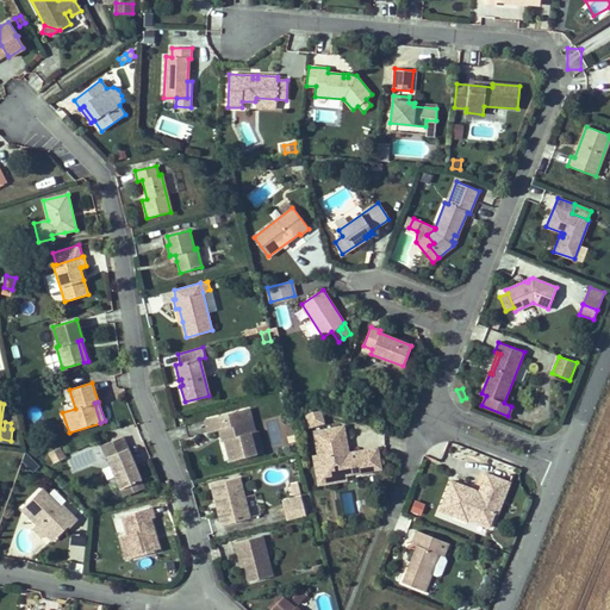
[(255,433),(248,409),(205,421),(209,431),(219,429),(226,427),(229,439),(224,440),(225,441),(230,460),(255,453),(250,434),(255,433)]
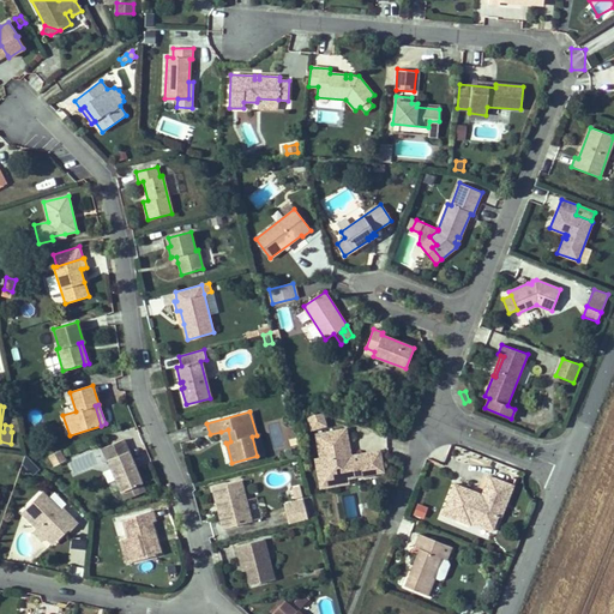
[(325,426),(321,413),(308,416),(312,429),(325,426)]
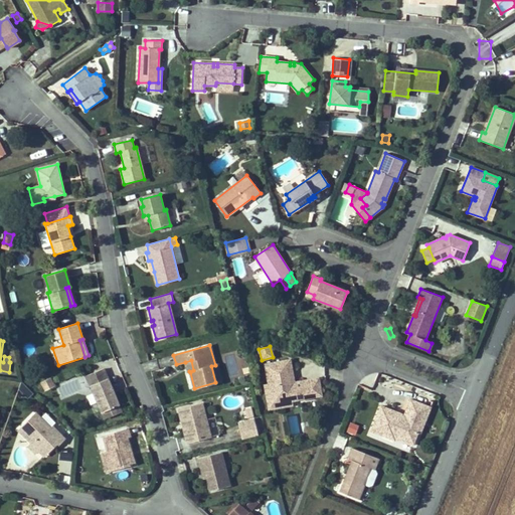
[(193,370),(191,360),(185,362),(188,372),(190,372),(189,371),(193,370)]
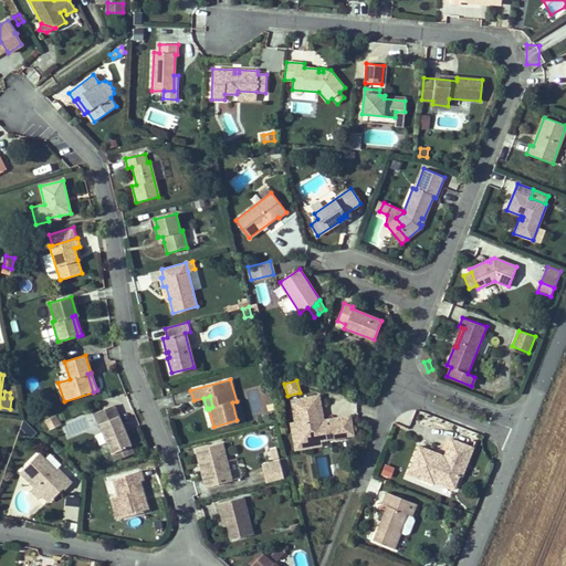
[(318,415),(316,409),(316,408),(321,407),(318,396),(292,400),(295,422),(299,439),(305,438),(306,442),(320,440),(318,436),(335,432),(335,438),(345,436),(342,418),(323,421),(318,422),(318,421),(320,416),(318,415)]
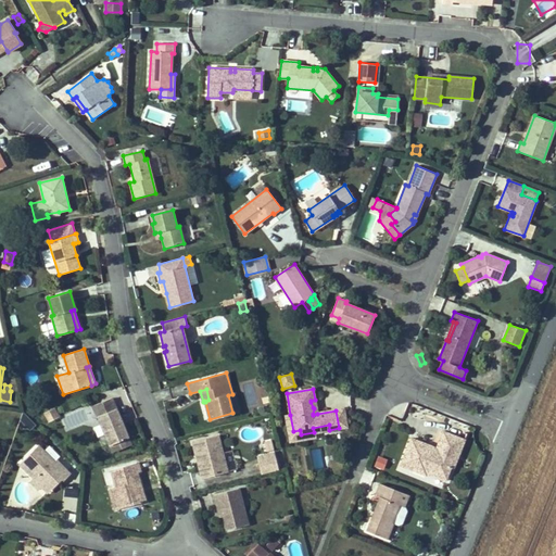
[(239,411),(235,394),(232,394),(228,395),(232,413),(239,411)]
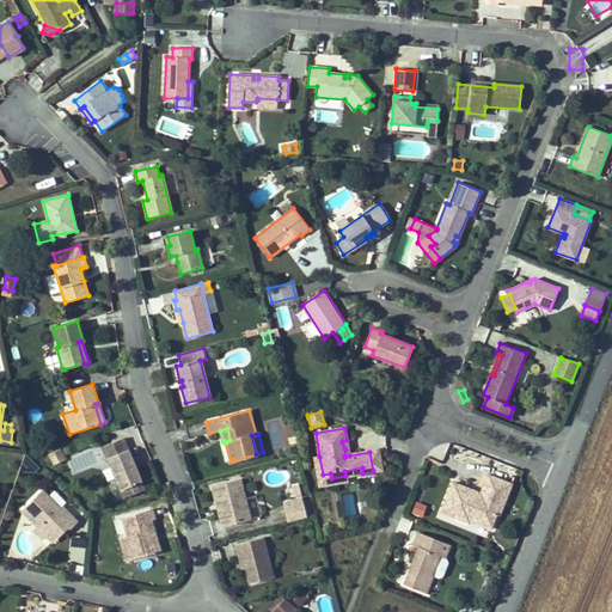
[(134,464),(123,438),(103,446),(121,490),(141,482),(135,469),(133,469),(132,465),(134,464)]
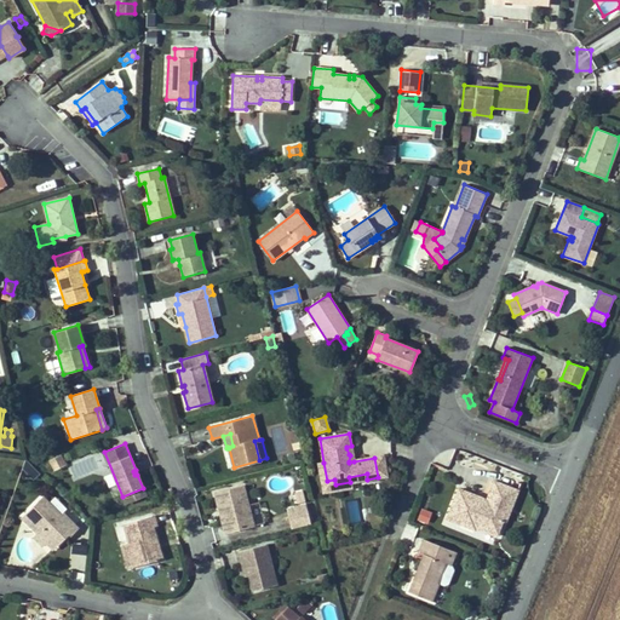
[(65,463),(61,454),(49,460),(53,469),(65,463)]
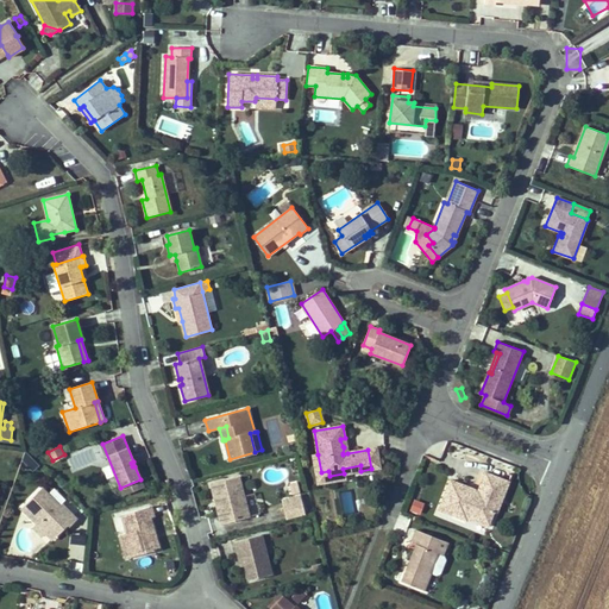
[(380,468),(376,449),(368,450),(371,469),(380,468)]
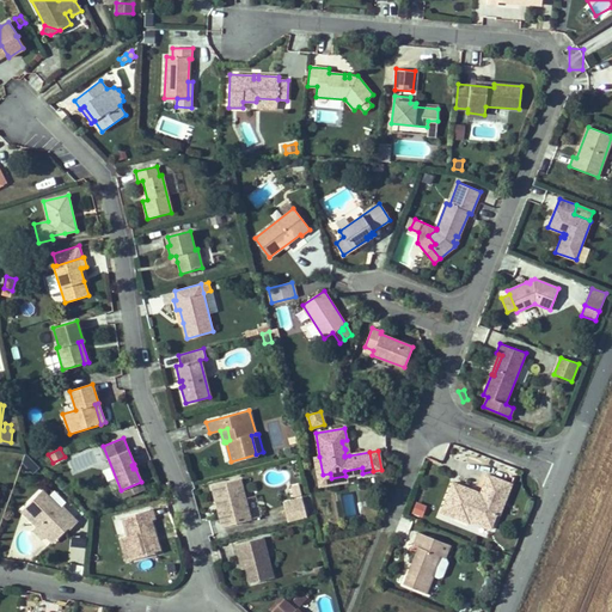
[(37,465),(25,453),(22,463),(31,471),(37,465)]
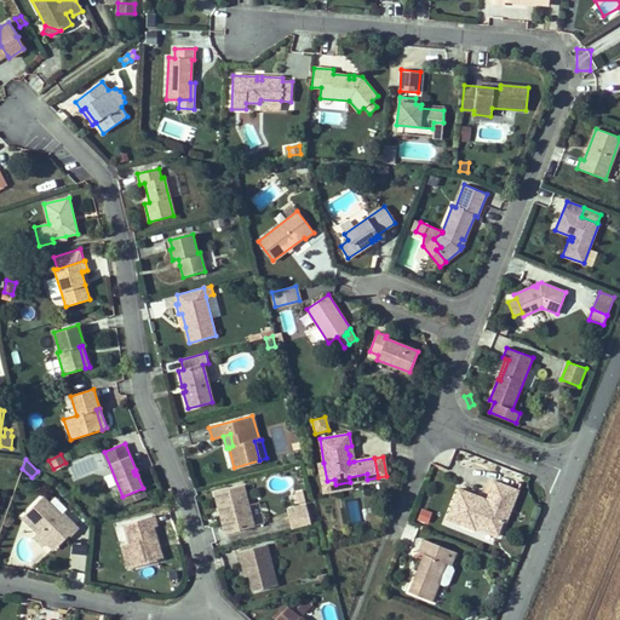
[(351,488),(350,482),(336,484),(334,480),(327,481),(323,463),(319,464),(323,493),(351,488)]
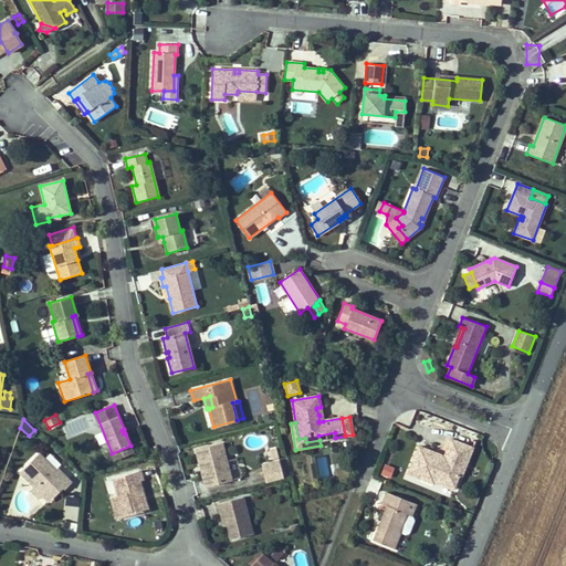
[(465,465),(473,448),(451,439),(444,457),(419,447),(408,473),(421,479),(422,474),(454,486),(459,474),(463,464),(465,465)]
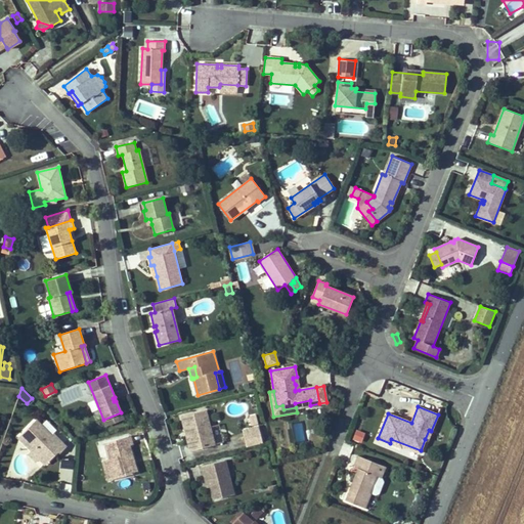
[(214,445),(206,410),(184,416),(189,433),(186,434),(190,451),(214,445)]
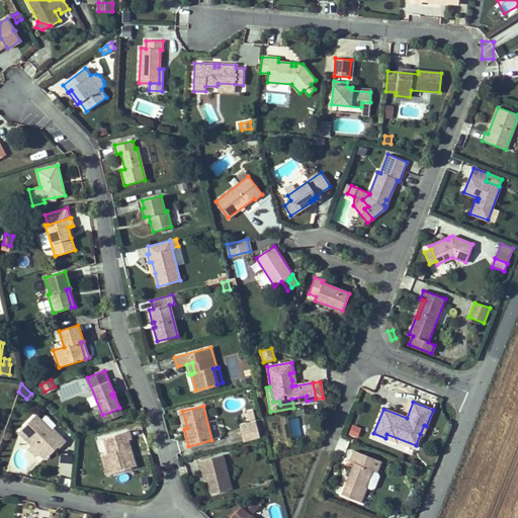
[(121,414),(119,408),(102,415),(104,421),(121,414)]
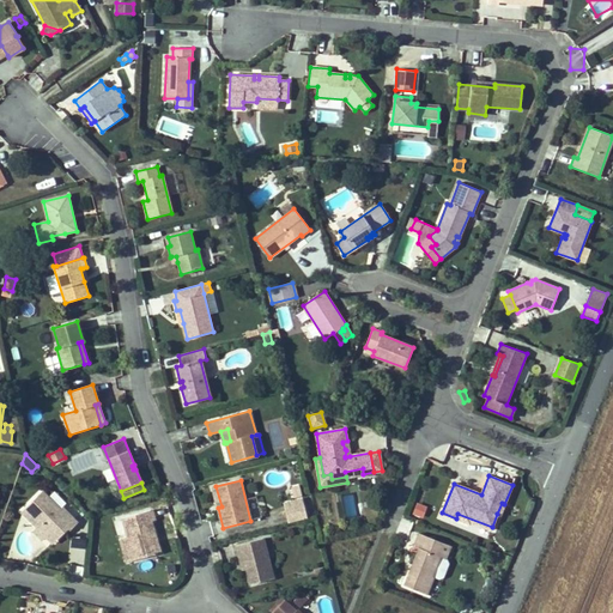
[(291,487),(292,498),(301,497),(299,486),(291,487)]
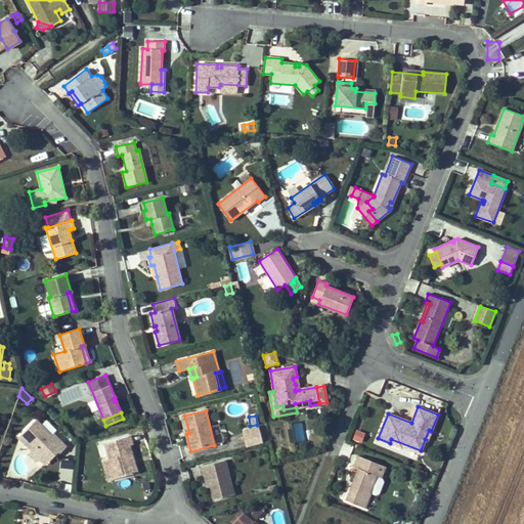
[(51,435),(36,420),(18,437),(32,450),(39,459),(40,459),(45,459),(48,462),(58,451),(59,453),(66,447),(53,434),(51,435)]
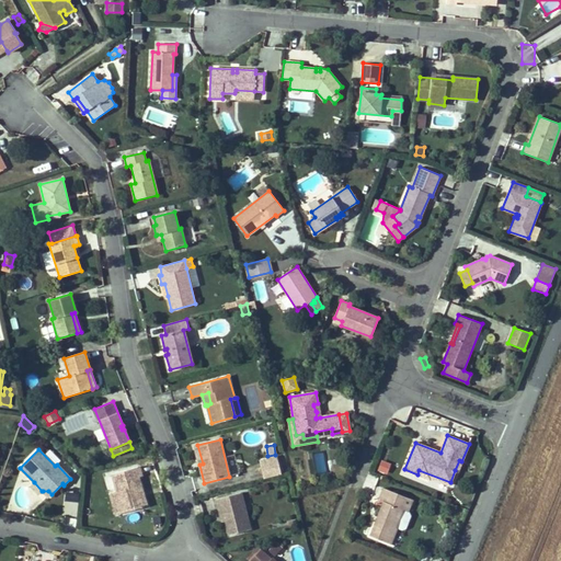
[(323,453),(315,453),(316,471),(325,470),(323,453)]
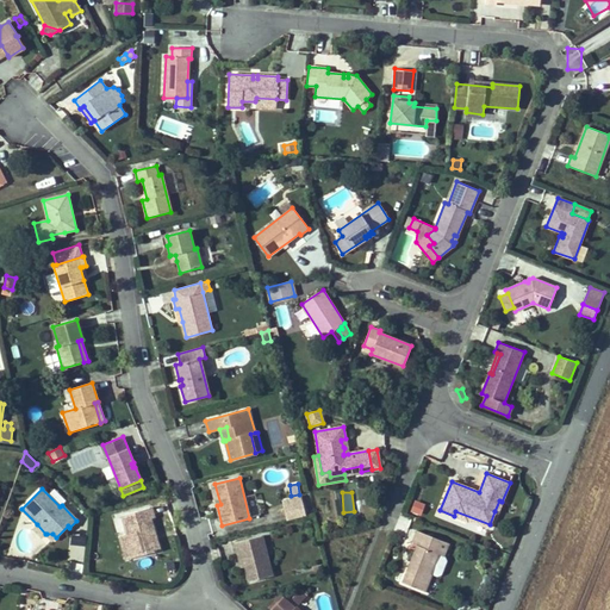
[(306,516),(302,497),(282,502),(287,521),(306,516)]
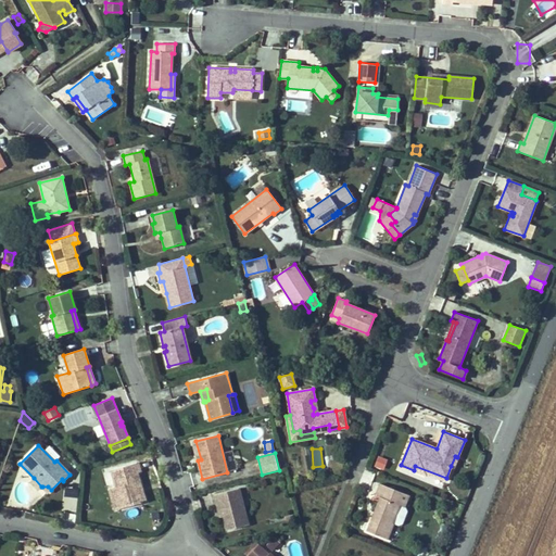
[(384,470),(388,459),(377,456),(374,468),(384,470)]
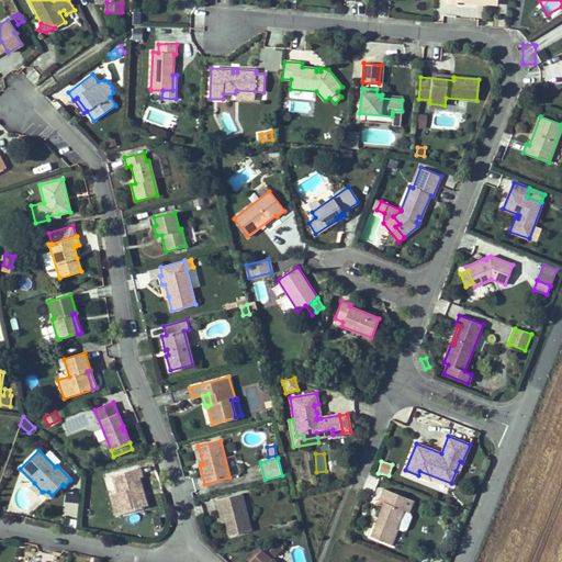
[(144,494),(138,478),(141,476),(138,468),(112,475),(117,493),(123,513),(123,514),(147,506),(144,497),(142,497),(141,494),(144,494)]
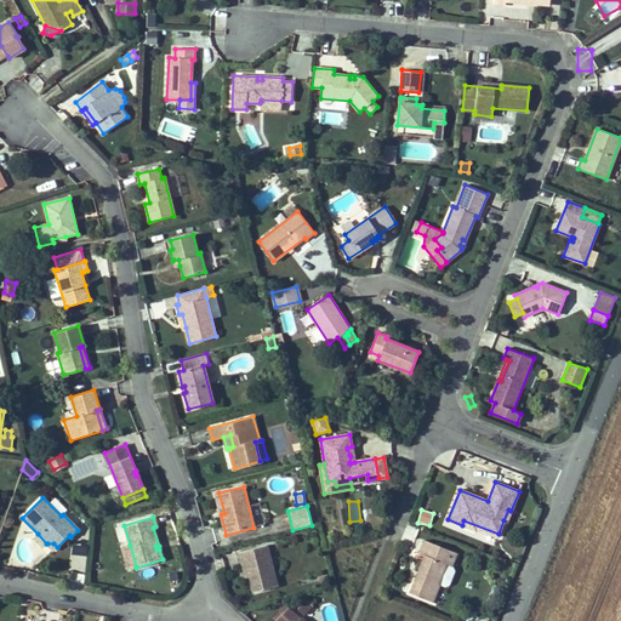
[(499,534),(463,520),(462,525),(476,530),(477,529),(497,537),(499,534)]
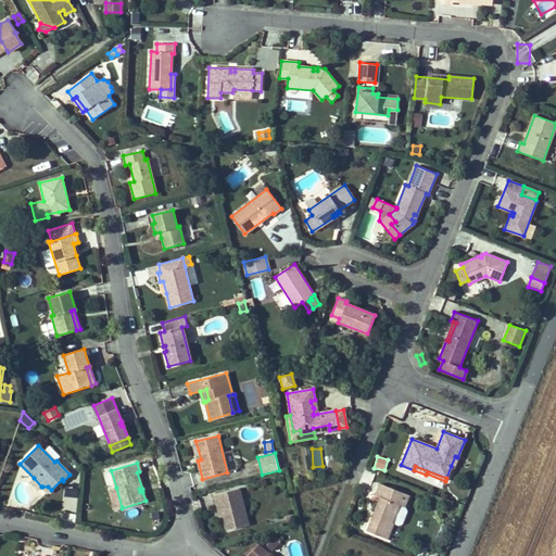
[(41,487),(34,478),(29,481),(38,490),(41,487)]
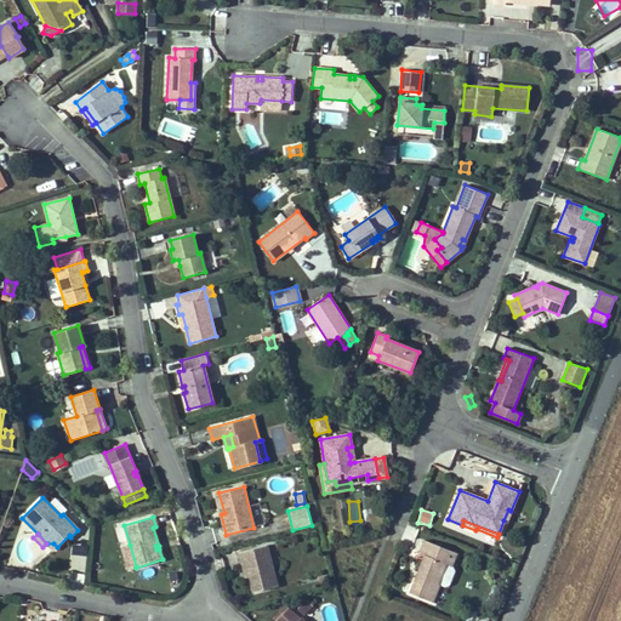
[(456,553),(425,540),(419,553),(425,556),(417,573),(421,574),(419,577),(416,576),(409,593),(432,602),(439,585),(448,564),(451,565),(456,553)]
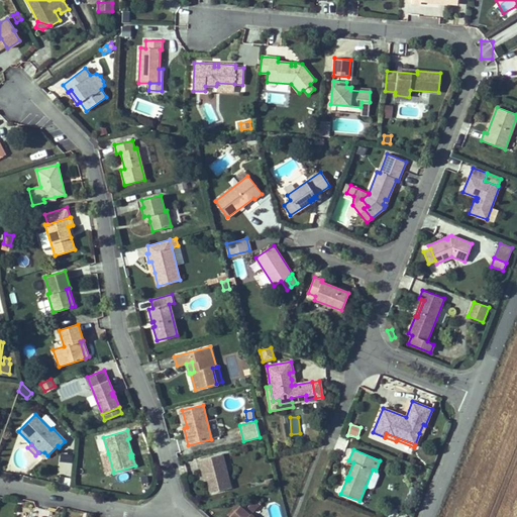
[(113,472),(108,453),(101,455),(106,474),(113,472)]
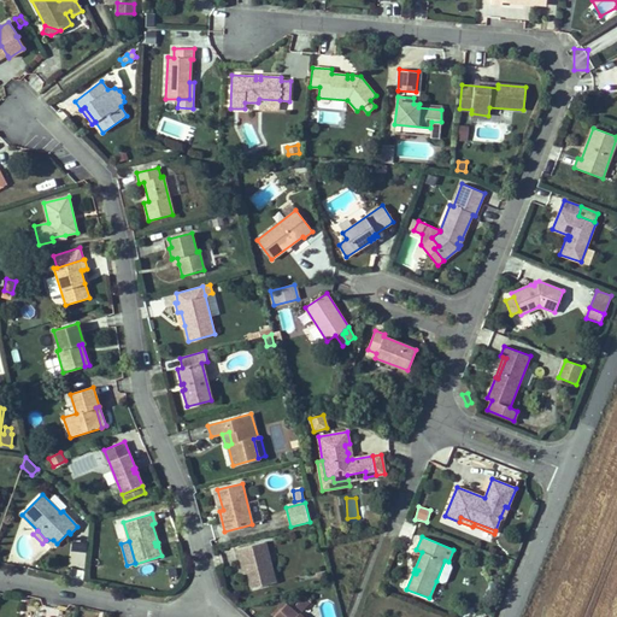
[(276,582),(265,541),(238,548),(242,568),(246,566),(252,588),(276,582)]
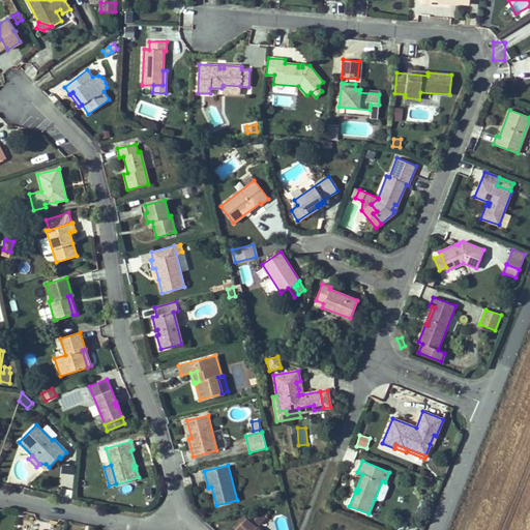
[(387,483),(385,482),(382,481),(375,499),(380,501),(383,500),(388,488),(387,483)]
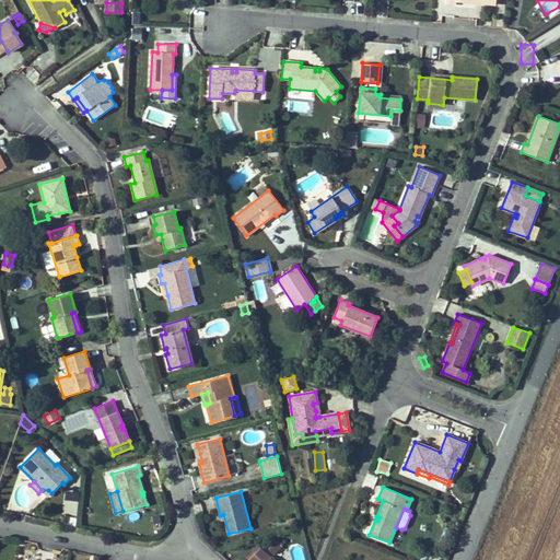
[(280,548),(275,543),(268,549),(275,555),(280,548)]
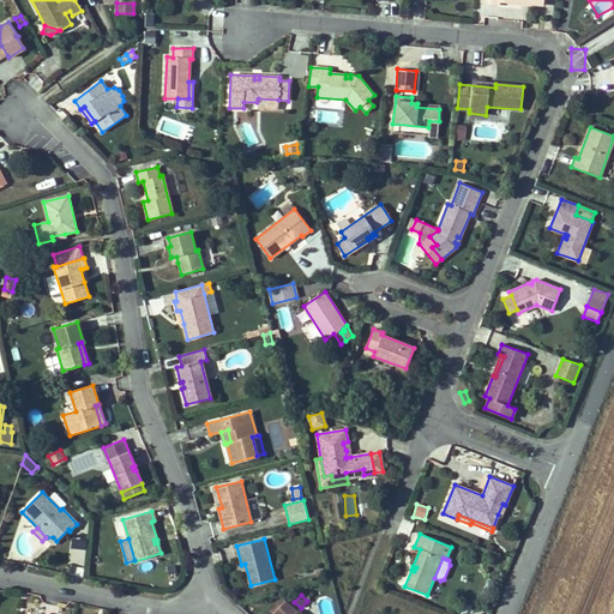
[(294,613),(296,612),(286,601),(283,599),(270,612),(272,613),(294,613)]
